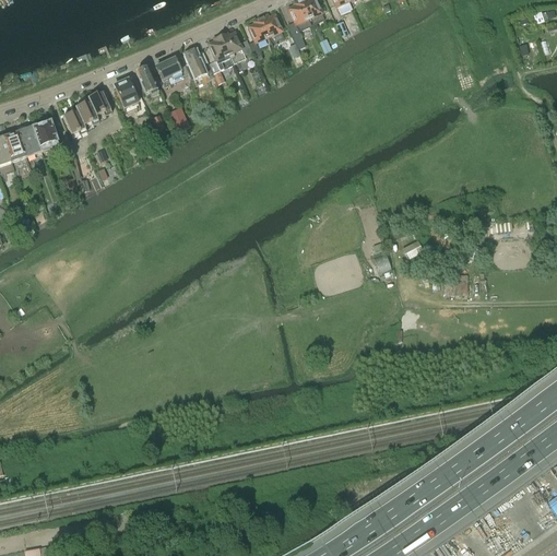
[(297,4),(291,8),(297,21),(298,23),(300,30),(313,24),(310,18),(303,0),(299,0),(297,1),(296,2),(297,4)]
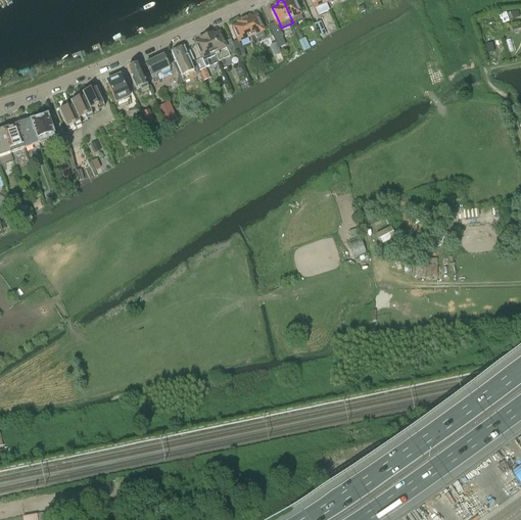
[(283,0),(290,16),(293,22),(294,26),(299,24),(297,20),(305,16),(302,11),(296,0),(283,0)]
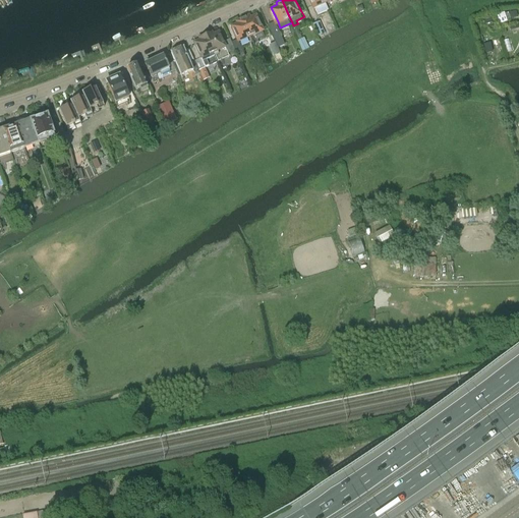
[(257,13),(251,15),(250,13),(244,16),(251,34),(264,27),(257,13)]
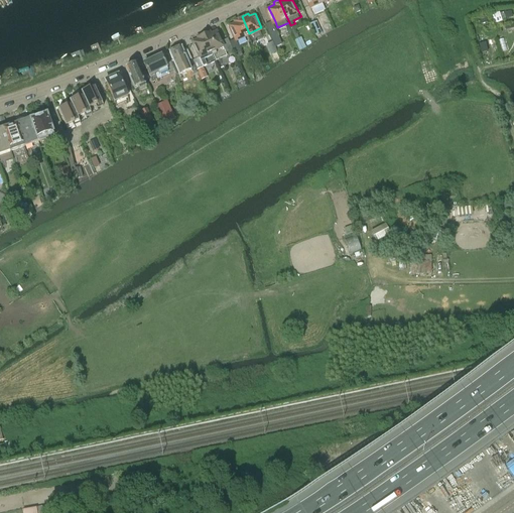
[(242,16),(238,17),(236,18),(237,21),(231,23),(237,36),(231,39),(239,55),(244,53),(237,38),(249,33),(242,16)]
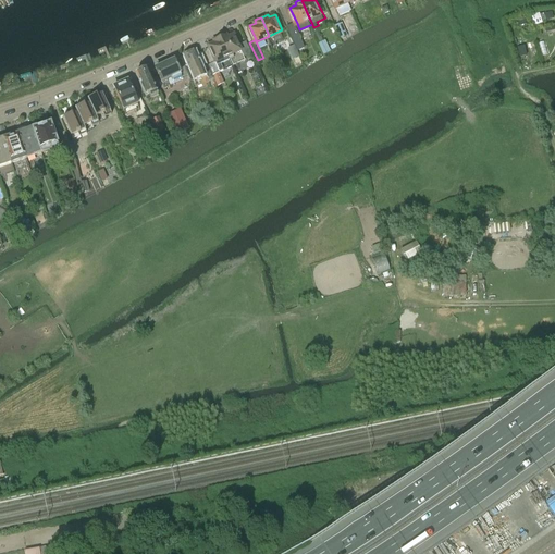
[(296,21),(288,24),(299,48),(307,45),(299,29),(297,23),(296,21)]
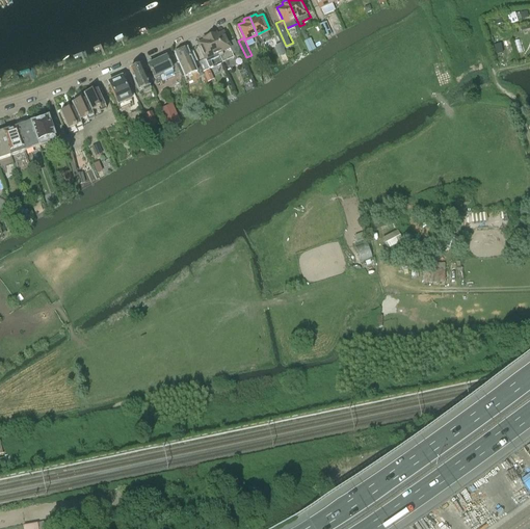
[(326,20),(321,22),(326,33),(332,31),(326,20)]
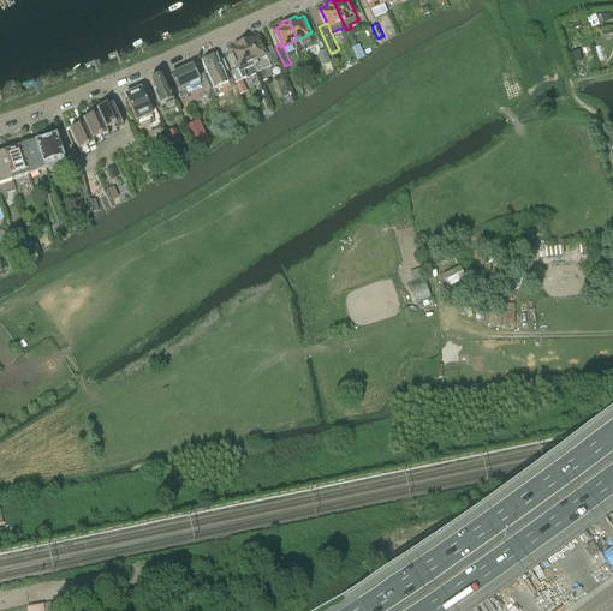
[(352,28),(346,30),(353,46),(358,43),(352,28)]
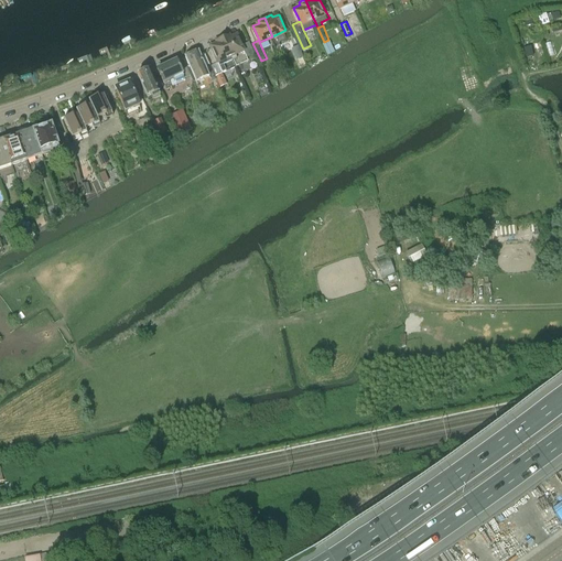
[(238,32),(231,35),(230,32),(224,35),(237,65),(250,60),(248,54),(256,51),(250,39),(242,42),(238,32)]
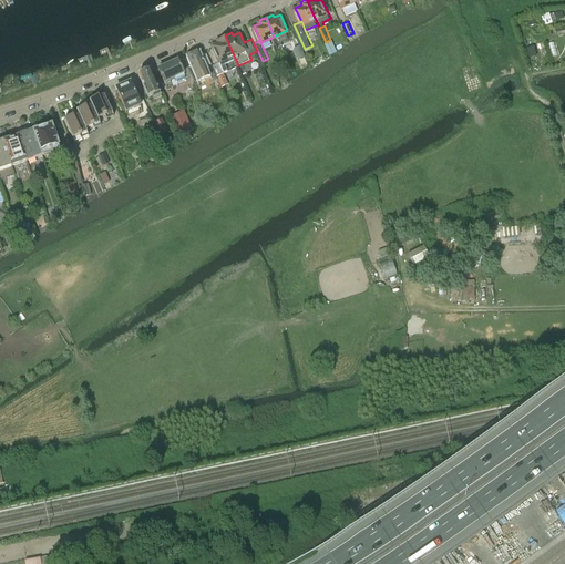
[(225,36),(221,38),(218,38),(221,41),(213,44),(226,72),(238,65),(225,36)]
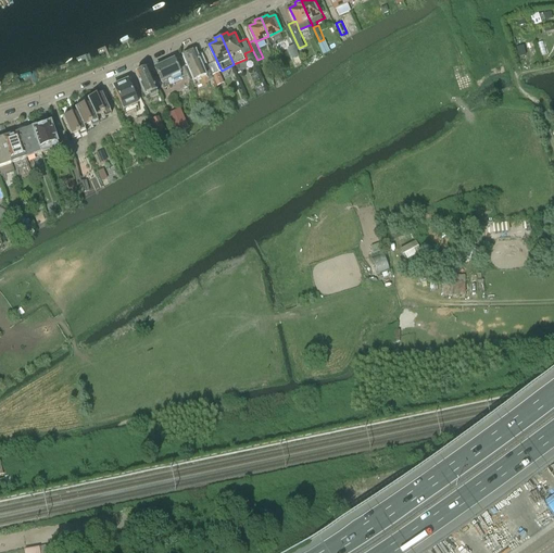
[(296,42),(290,46),(294,55),(300,53),(296,42)]
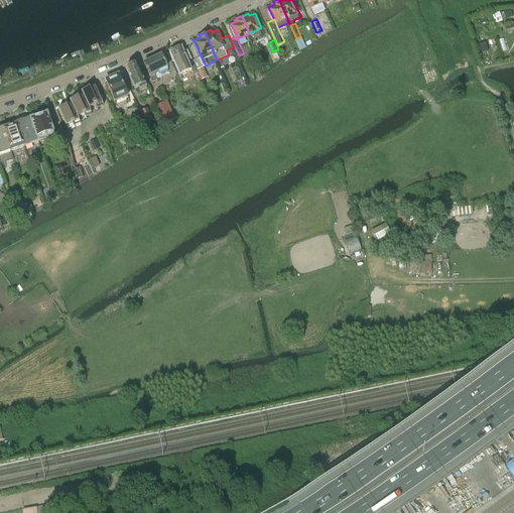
[(481,41),(483,50),(489,49),(487,39),(481,41)]
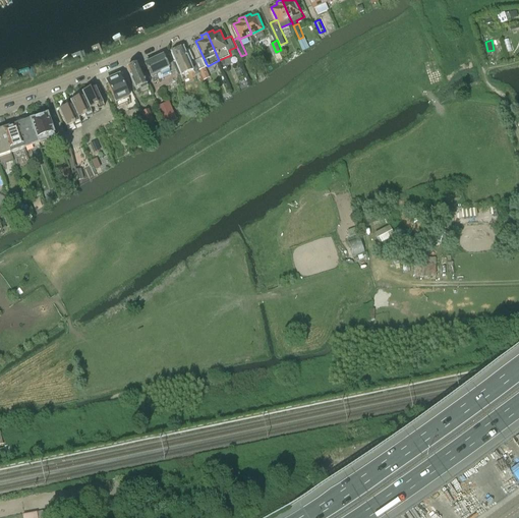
[(176,48),(173,49),(185,80),(197,74),(196,72),(202,70),(200,68),(195,57),(190,46),(186,48),(185,44),(183,45),(181,44),(177,46),(176,48)]
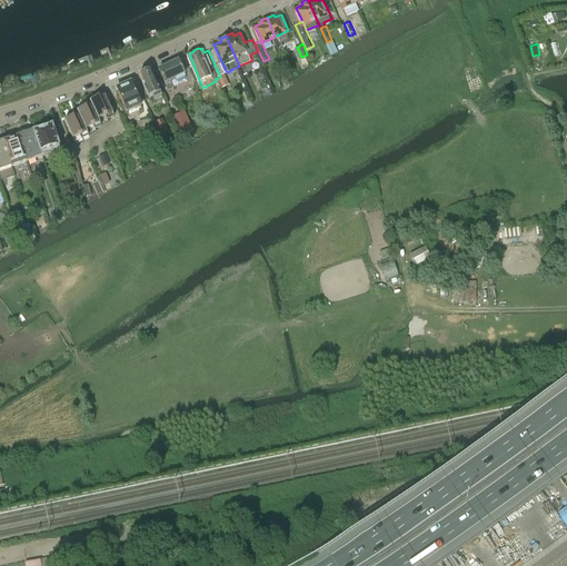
[(166,65),(161,67),(167,80),(172,78),(175,83),(189,77),(189,76),(195,73),(189,62),(183,65),(180,58),(170,62),(171,65),(167,66),(166,65)]
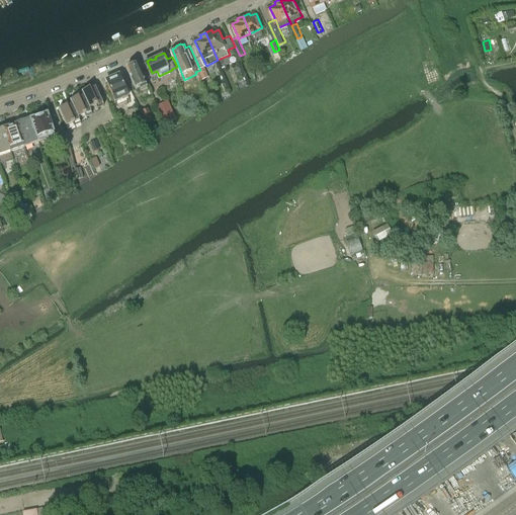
[(133,65),(127,67),(137,87),(141,85),(142,88),(149,85),(139,62),(138,63),(136,62),(134,63),(133,65)]
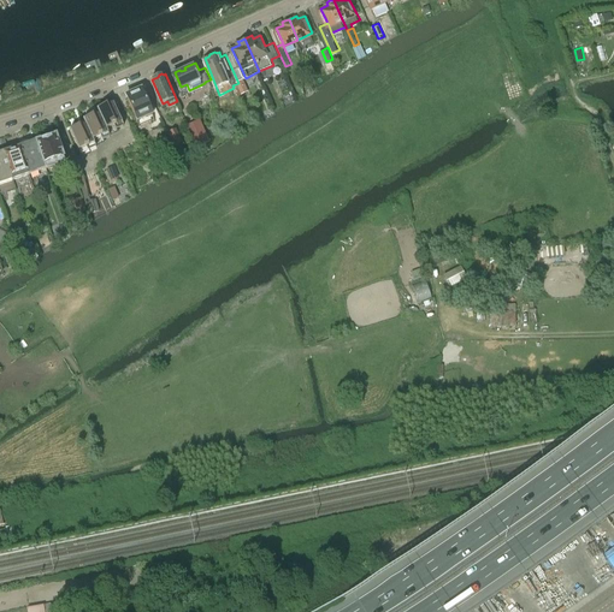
[(244,78),(237,81),(238,83),(242,91),(249,88),(244,78)]
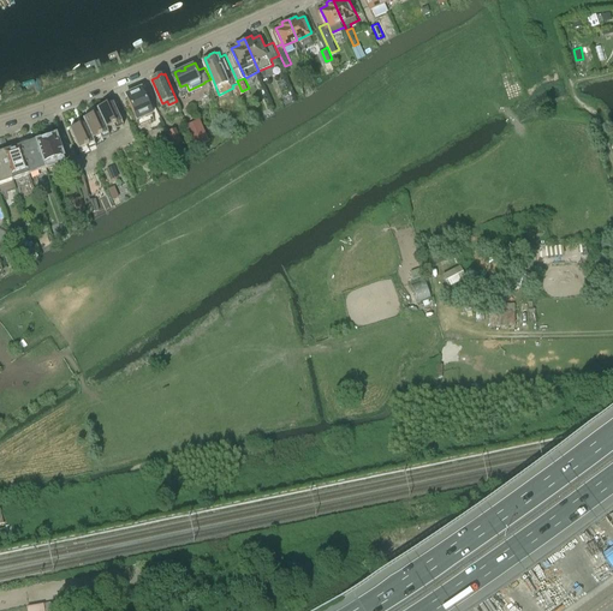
[(143,87),(128,93),(141,123),(156,117),(143,87)]
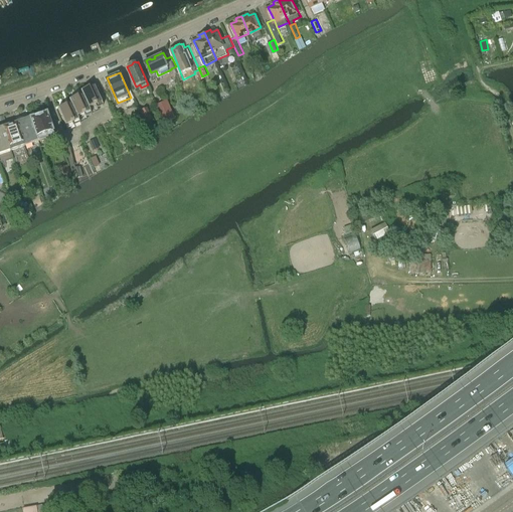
[(97,84),(91,87),(91,86),(82,89),(83,93),(84,95),(86,95),(92,109),(105,103),(97,84)]
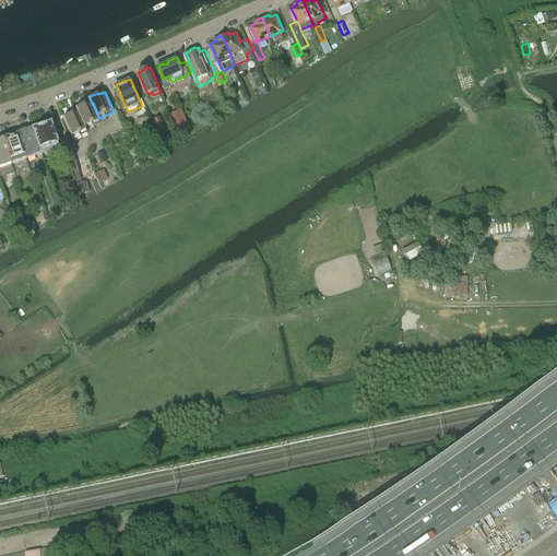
[(91,101),(85,103),(85,102),(76,106),(79,110),(80,111),(87,128),(101,121),(99,118),(93,103),(92,103),(91,101)]
